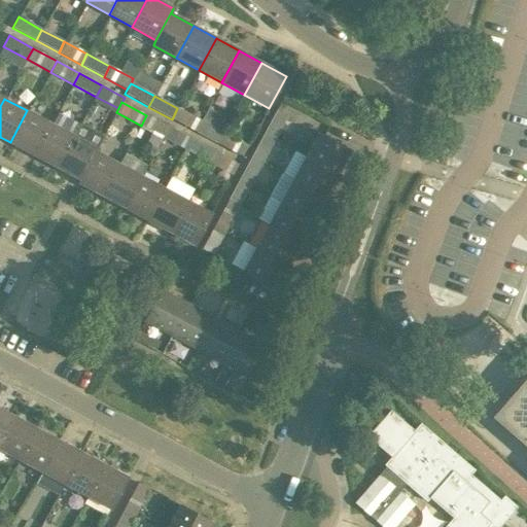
[(172,119),(195,132),(201,120),(177,108),(172,119)]
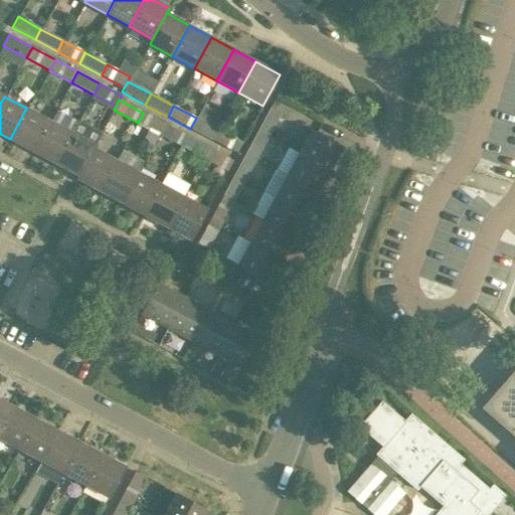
[(32,151),(49,121),(26,108),(10,139),(32,151)]
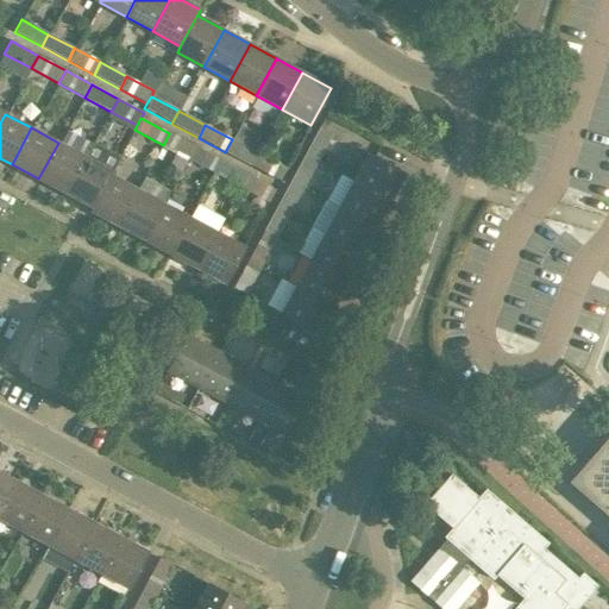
[(319,127),(305,155),(316,162),(332,135),(319,127)]
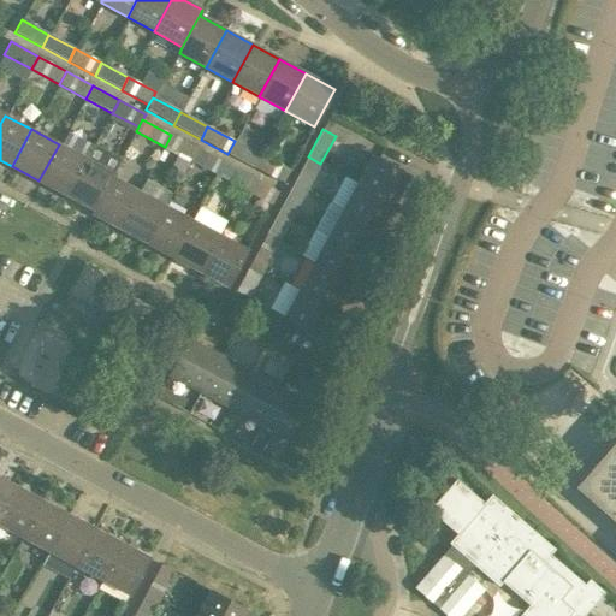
[(171,135),(165,147),(191,161),(197,149),(171,135)]
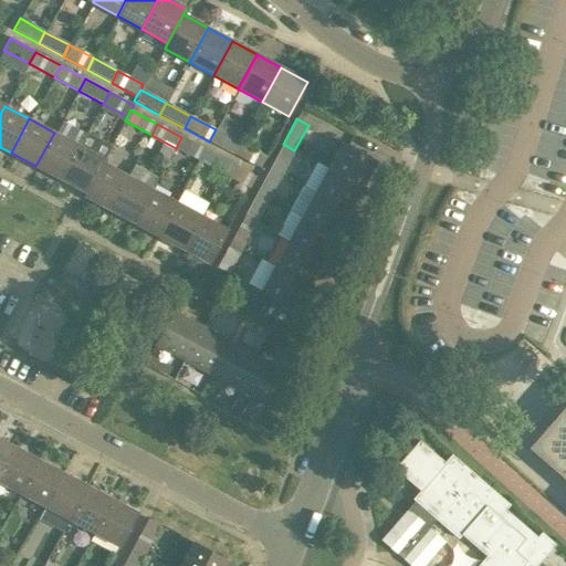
[(209,142),(234,155),(240,144),(216,129),(209,142)]
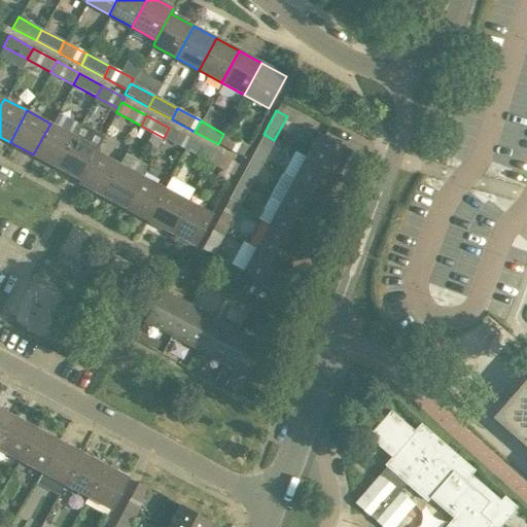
[(80,123),(73,136),(57,167),(79,179),(96,148),(103,135),(80,123)]
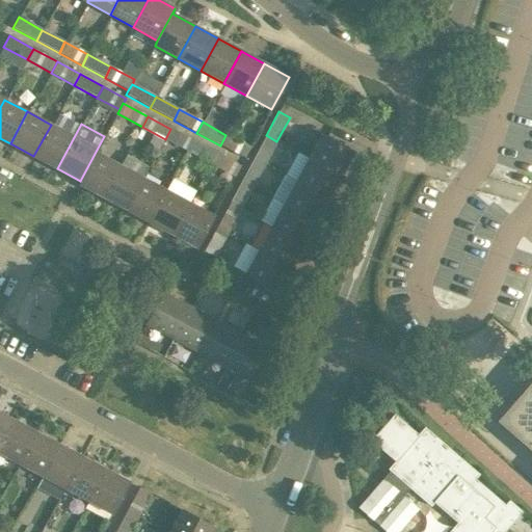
[(51,125),(33,156),(57,168),(74,137),(51,125)]
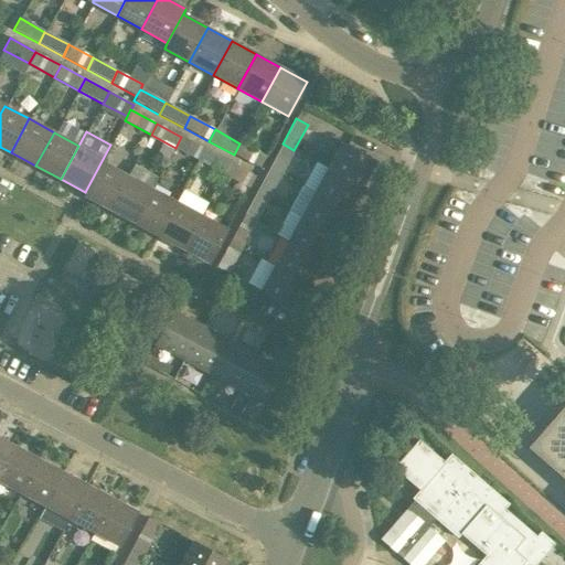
[(181,137),(176,148),(200,161),(206,150),(181,137)]
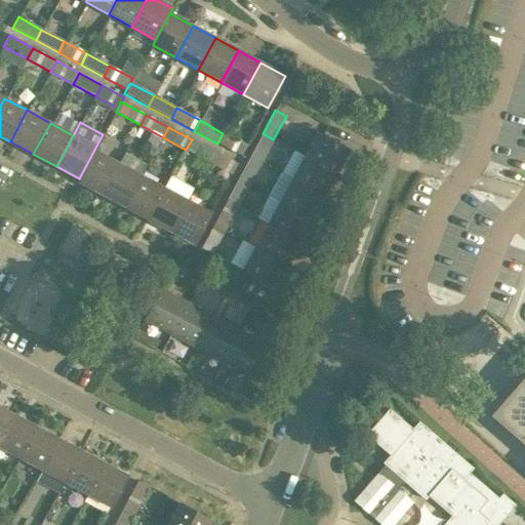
[(246,146),(223,133),(217,144),(241,157),(246,146)]
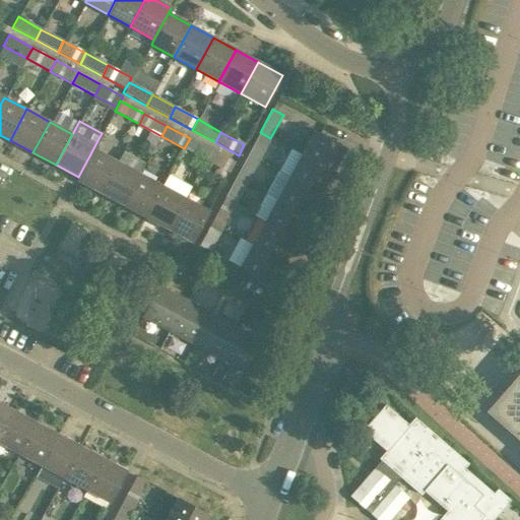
[(258,160),(270,138),(260,132),(248,154),(258,160)]
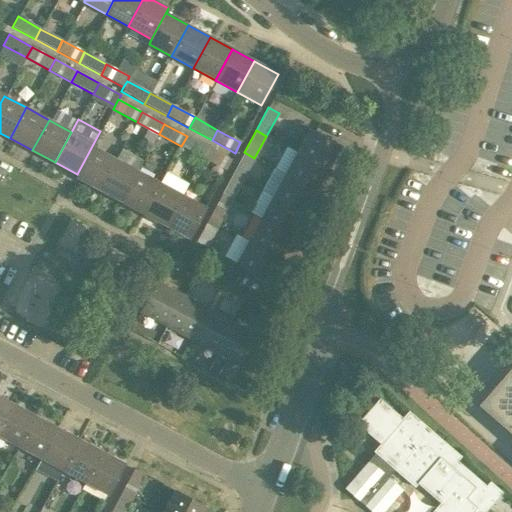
[(310,130),(297,153),(328,170),(341,147),(310,130)]
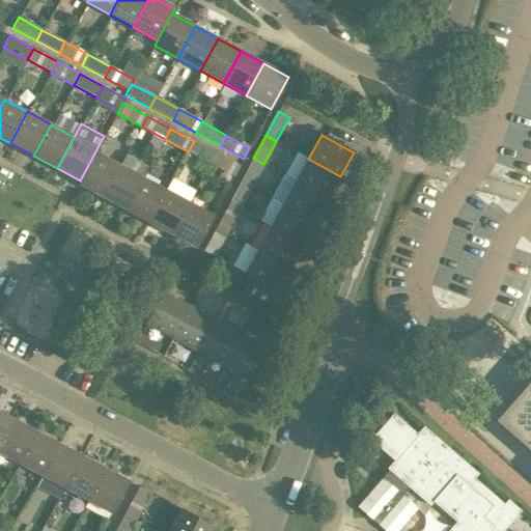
[(194,141),(188,151),(211,164),(217,154),(194,141)]
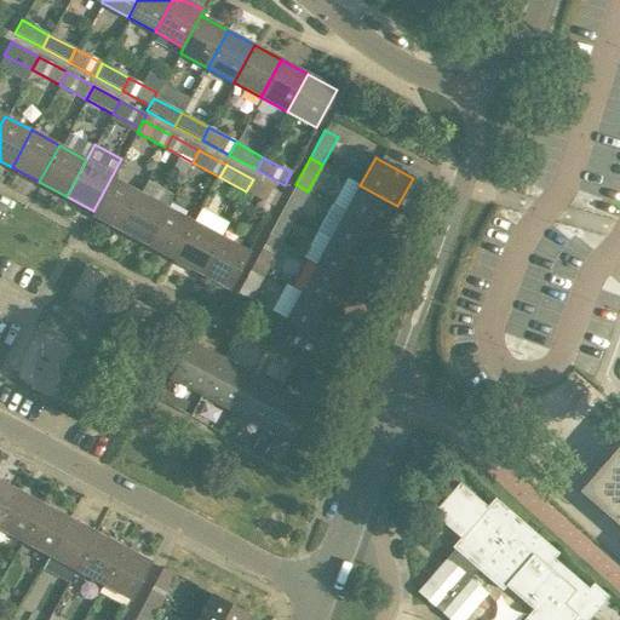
[(92,217),(118,230),(138,193),(113,179),(115,174),(113,174),(93,211),(95,212),(92,217)]
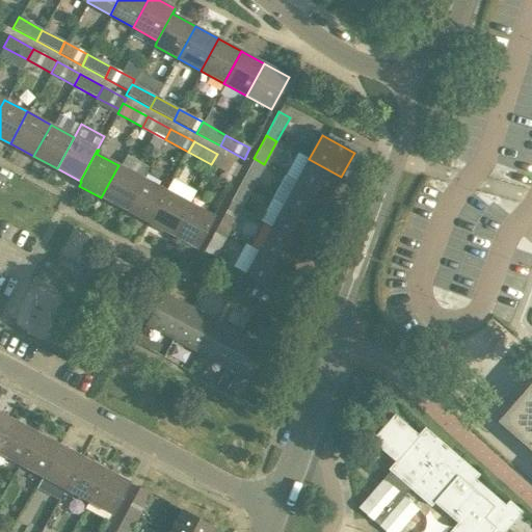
[(240,166),(217,154),(211,164),(234,177),(240,166)]
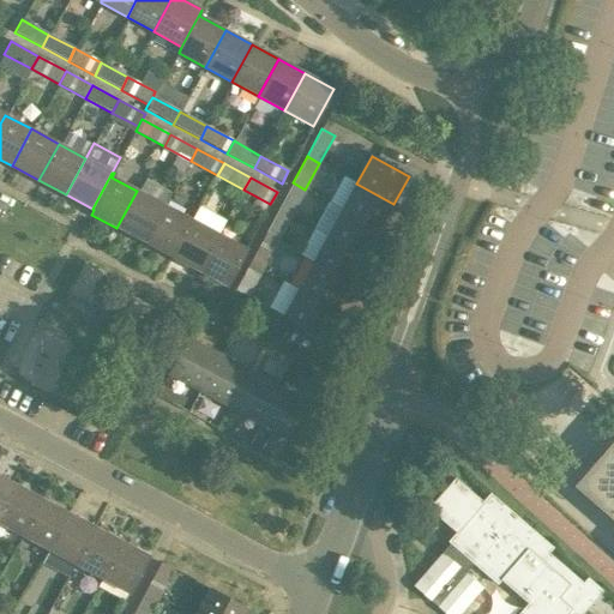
[(290,216),(305,190),(293,182),(278,210),(290,216)]
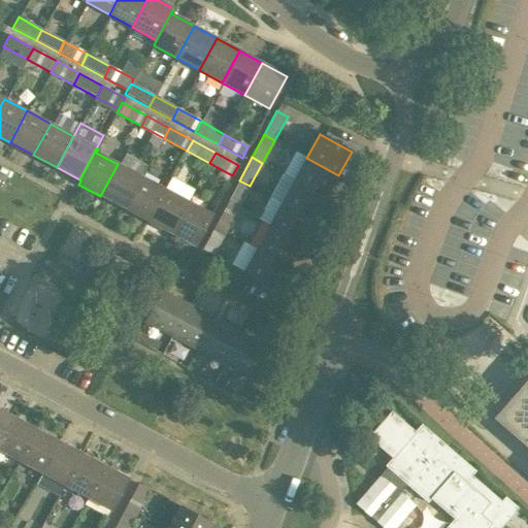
[(338,175),(306,158),(294,180),(326,198),(338,175)]
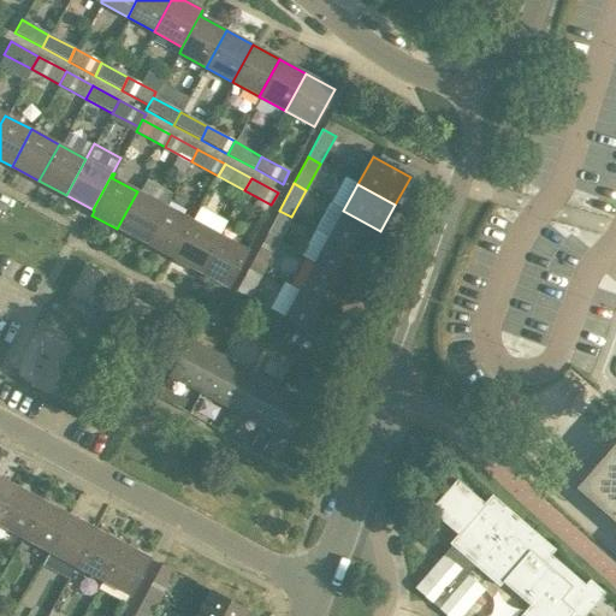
[(137,191),(117,229),(144,243),(164,206),(137,191)]
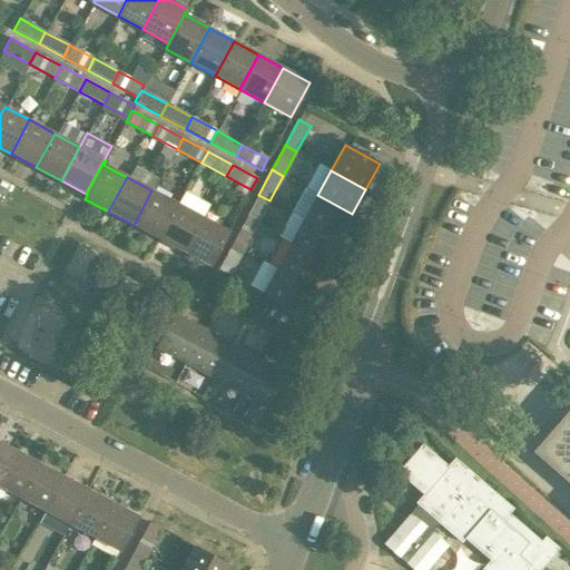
[(151,190),(134,225),(158,238),(177,204),(151,190)]
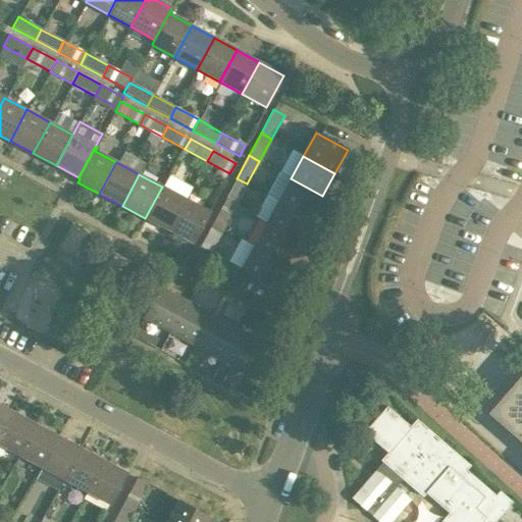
[(167,230),(185,199),(190,189),(167,176),(162,187),(145,218),(167,230)]
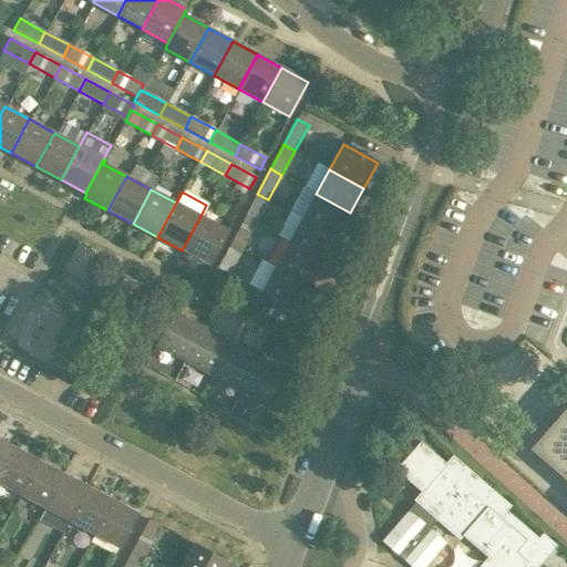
[(255,225),(268,199),(257,194),(244,218),(255,225)]
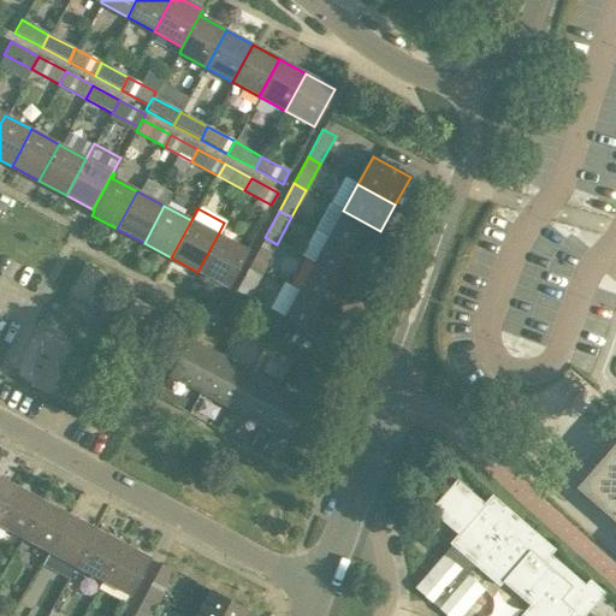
[(380,231),(343,211),(329,237),(366,258),(380,231)]
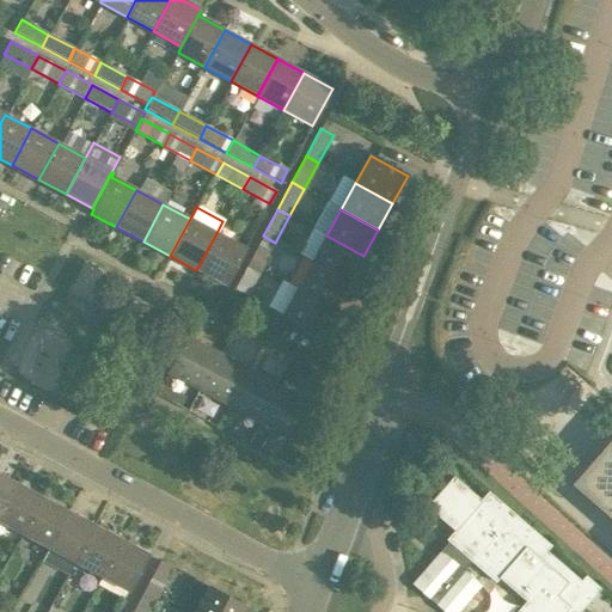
[(246,250),(216,233),(196,270),(226,286),(246,250)]
